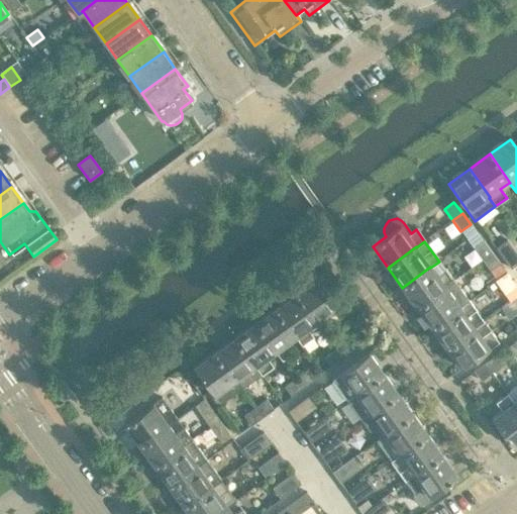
[(510,270),(516,265),(516,255),(507,241),(496,249),(510,270)]
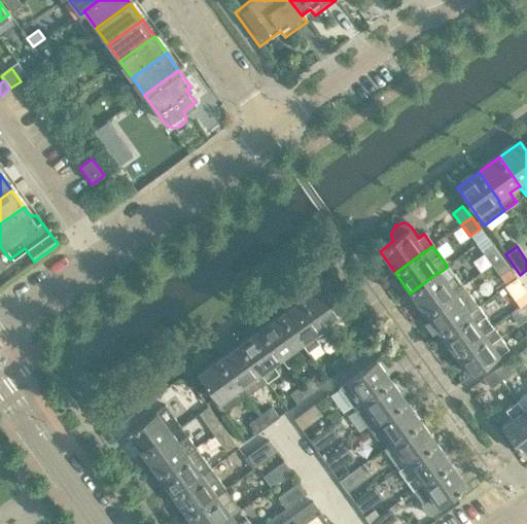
[(483,254),(491,267),(501,259),(492,247),(483,254)]
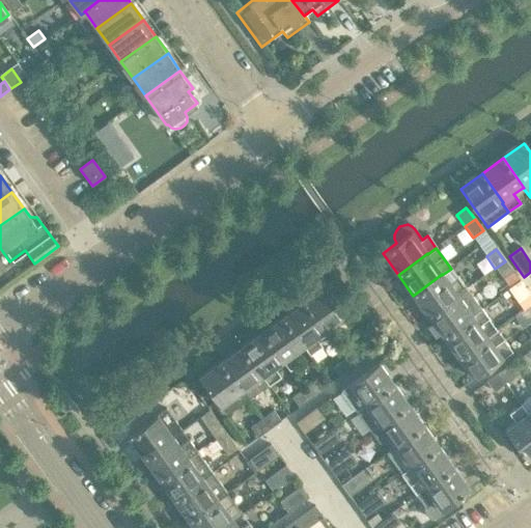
[(495,269),(503,279),(512,272),(505,261),(495,269)]
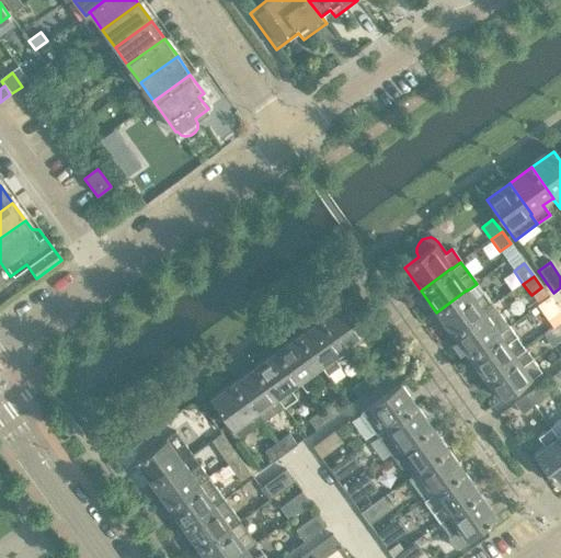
[(436,312),(453,334),(483,312),(492,306),(483,294),(474,300),(467,291),(467,289),(436,312)]
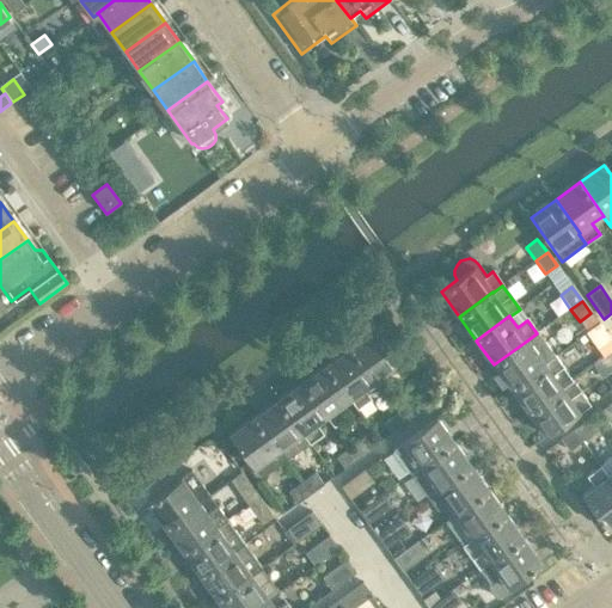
[(374,381),(375,384),(381,392),(415,368),(407,357),(398,362),(375,330),(350,348),(374,381)]
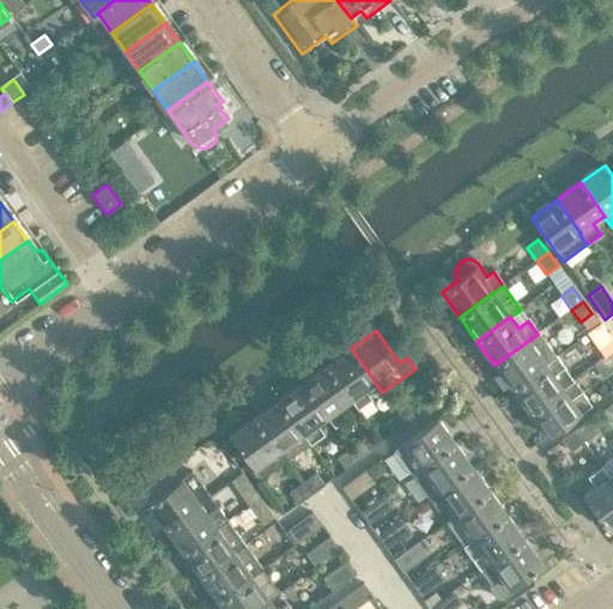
[(495,365),(511,389),(545,365),(556,358),(546,345),(535,352),(528,341),(495,365)]
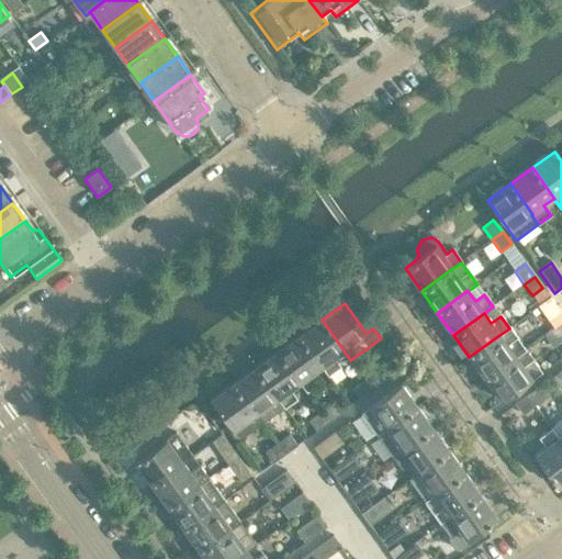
[(334,358),(341,353),(344,350),(322,320),(300,336),(322,367),(328,377),(340,367),(334,358)]
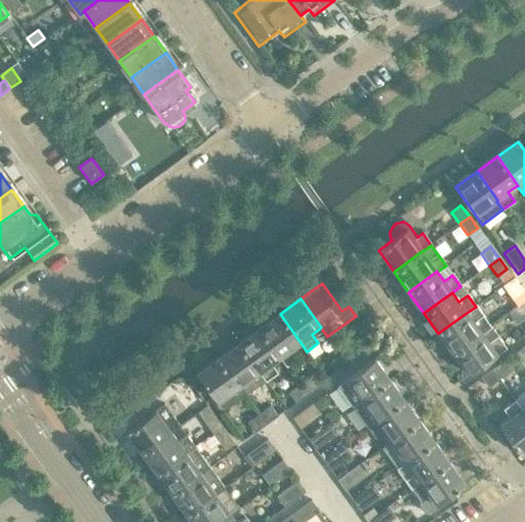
[(524,300),(508,314),(509,315),(516,325),(524,318),(524,300)]
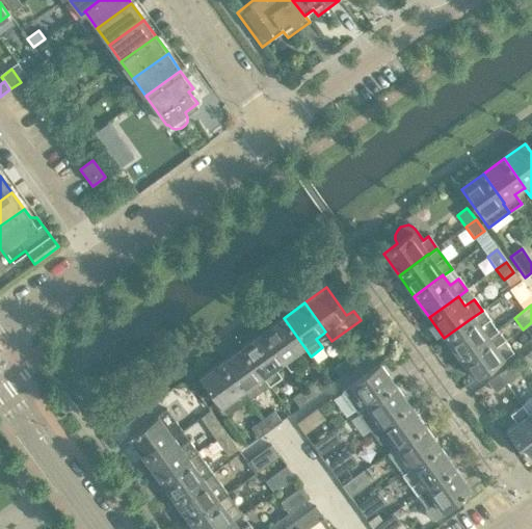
[(488,338),(498,332),(482,311),(473,317),(444,338),(459,359),(488,338)]
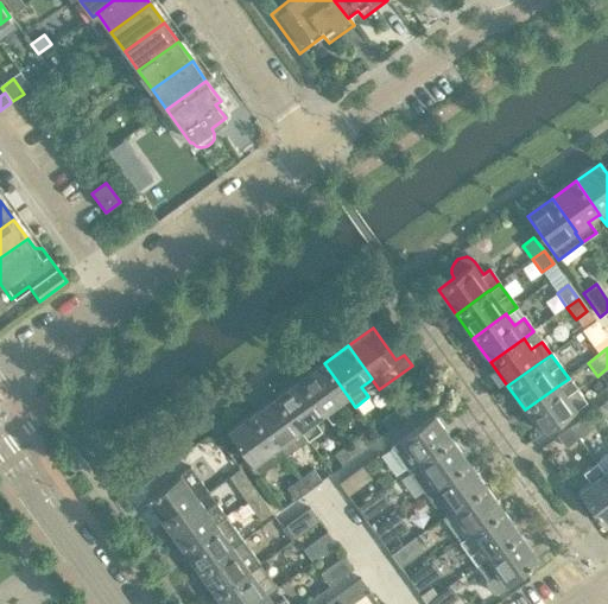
[(324,363),(301,380),(324,413),(331,424),(344,414),(337,404),(348,396),(324,363)]
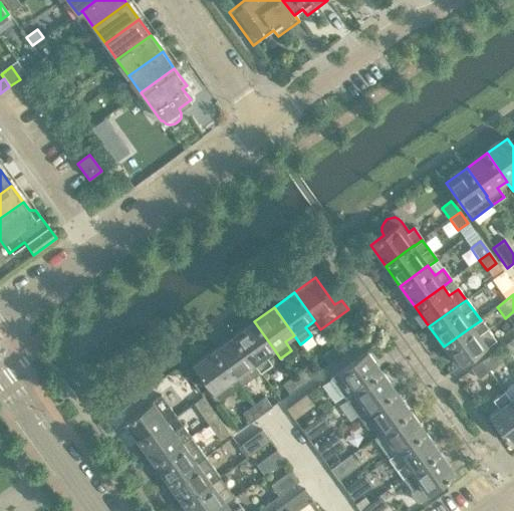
[(254,321),(234,336),(254,364),(260,372),(271,364),(265,356),(274,349),(254,321)]
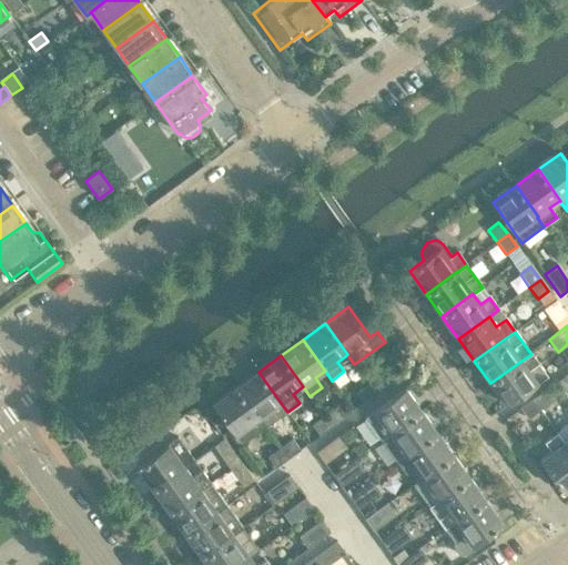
[(490,383),(506,406),(547,376),(538,364),(528,371),(521,361),(490,383)]
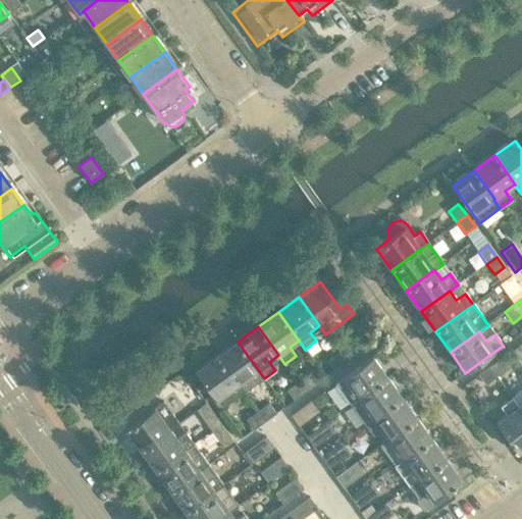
[(238,342),(217,356),(238,384),(237,384),(244,394),(255,385),(249,376),(258,370),(238,342)]
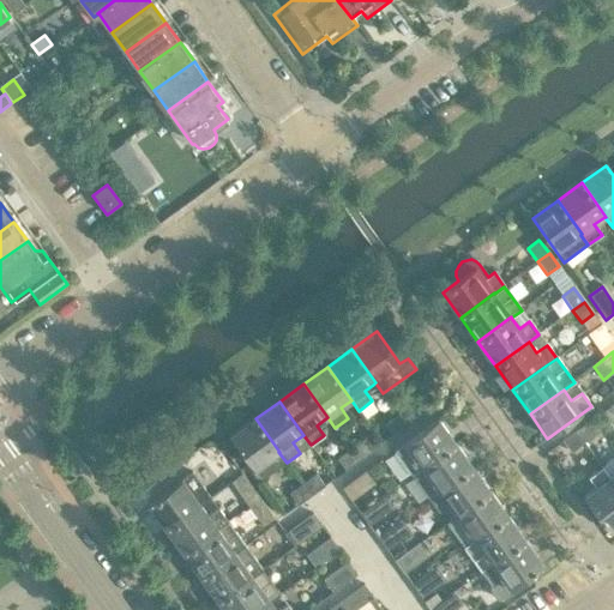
[(408,428),(421,418),(413,406),(399,416),(408,428)]
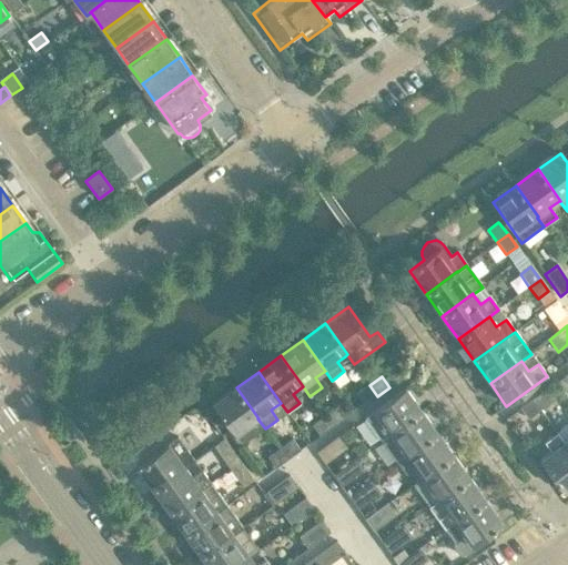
[(377,396),(369,385),(356,394),(364,405),(377,396)]
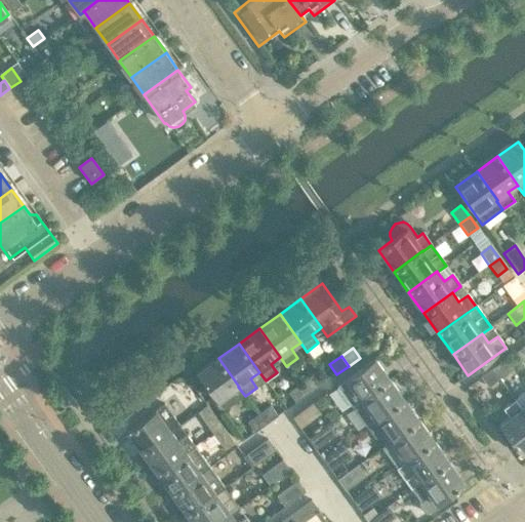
[(239,387),(218,358),(197,373),(224,411),(236,402),(230,394),(238,387),(239,387)]
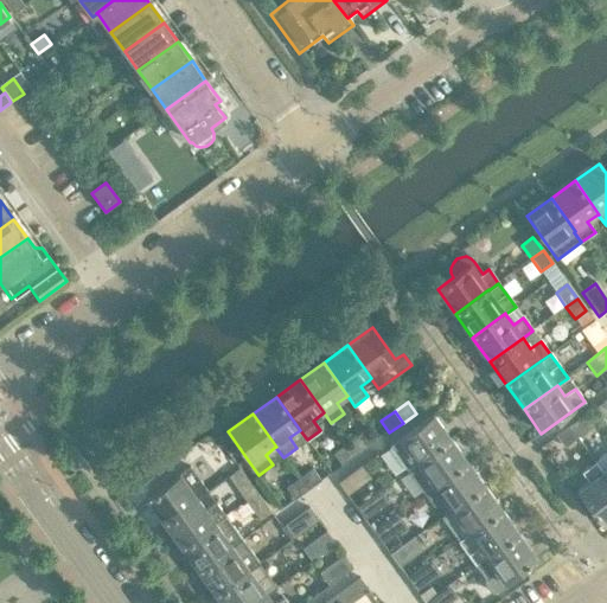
[(417,463),(451,440),(433,415),(389,447),(398,460),(409,453),(416,463),(417,463)]
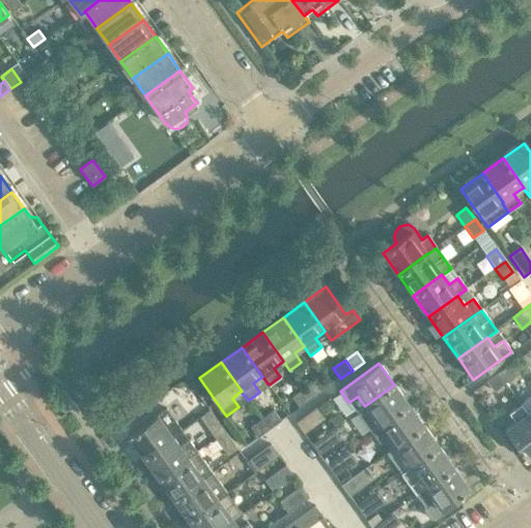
[(516,376),(509,366),(498,374),(505,384),(516,376)]
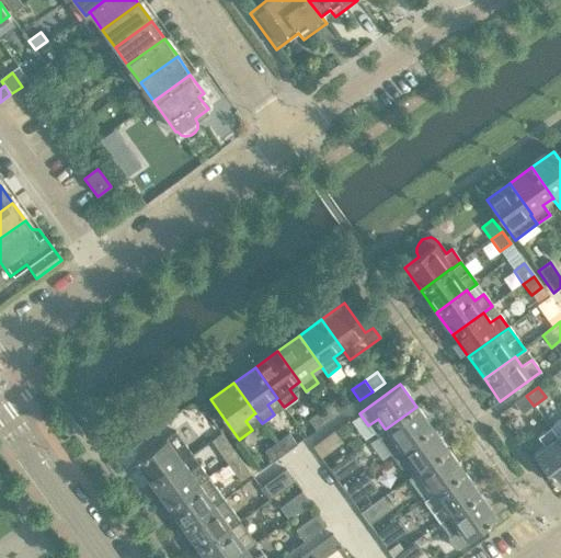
[(526,396),(514,405),(522,416),(534,406),(526,396)]
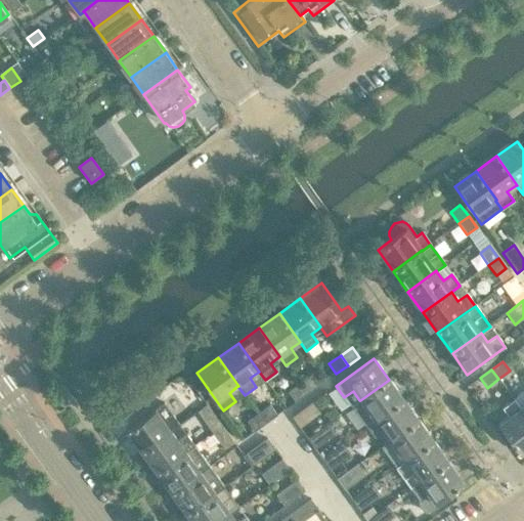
[(311,377),(299,385),(306,395),(318,387),(311,377)]
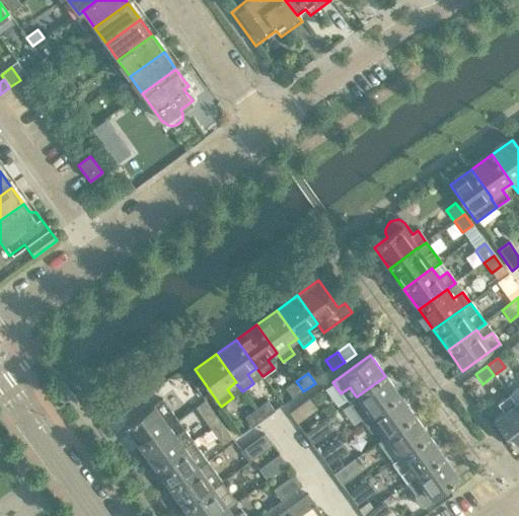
[(399,396),(385,376),(357,396),(356,396),(348,402),(356,414),(365,408),(371,417),(399,396)]
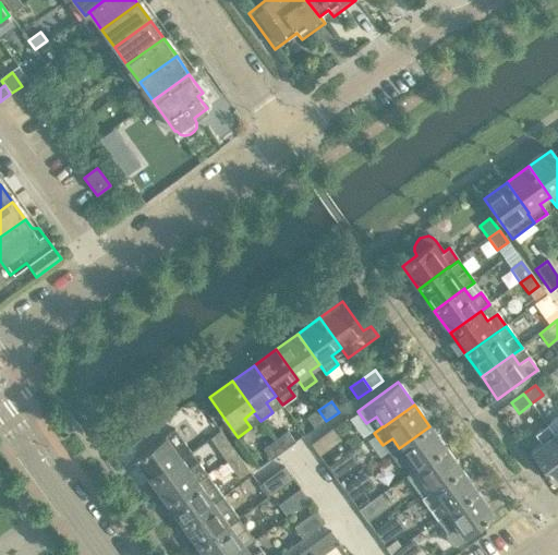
[(326,421),(318,410),(306,419),(314,430),(326,421)]
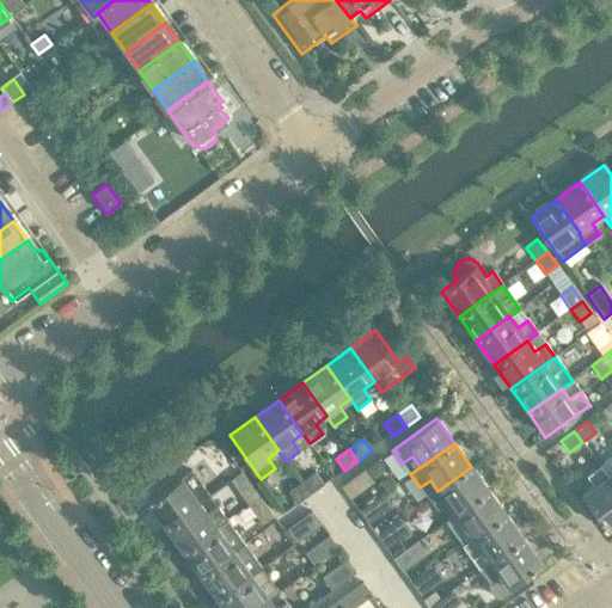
[(456,516),(489,491),(471,467),(438,491),(427,498),(438,511),(441,509),(448,520),(454,515),(456,516)]
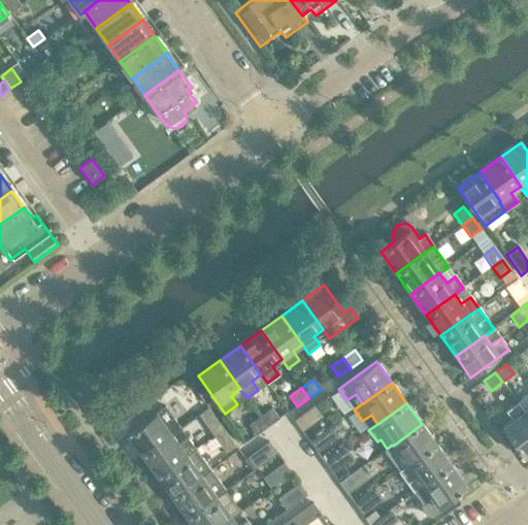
[(523,457),(527,453),(527,418),(524,413),(525,413),(518,404),(506,413),(513,421),(502,428),(523,457)]
